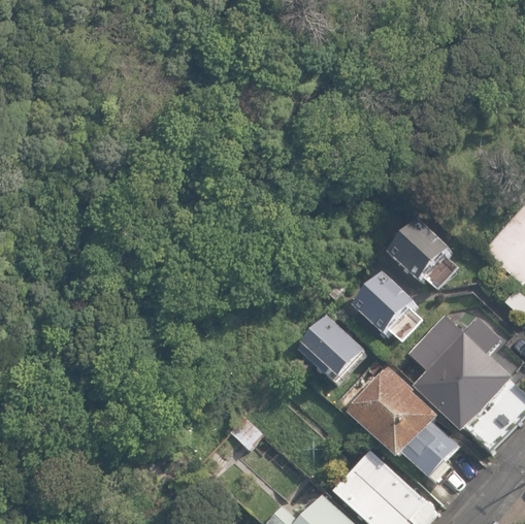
[(524,201),(480,250),(518,289),(524,281),(524,201)]
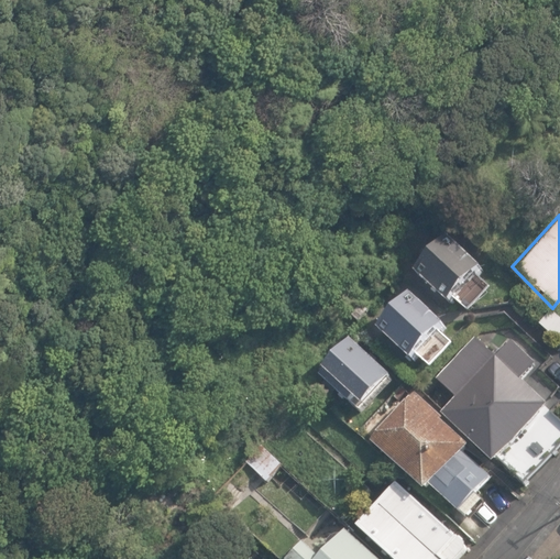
[(475,272),(480,267),(446,236),(413,271),(447,303),(451,297),(465,310),(490,285),(475,272)]
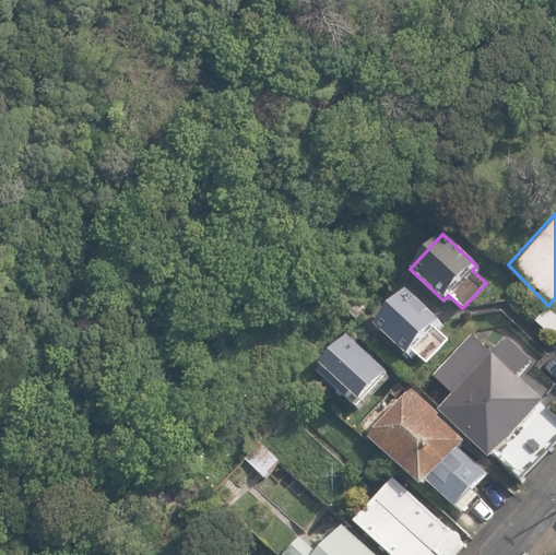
[(435,327),(440,322),(406,291),(373,326),(406,356),(412,351),(426,364),(449,340),(435,327)]
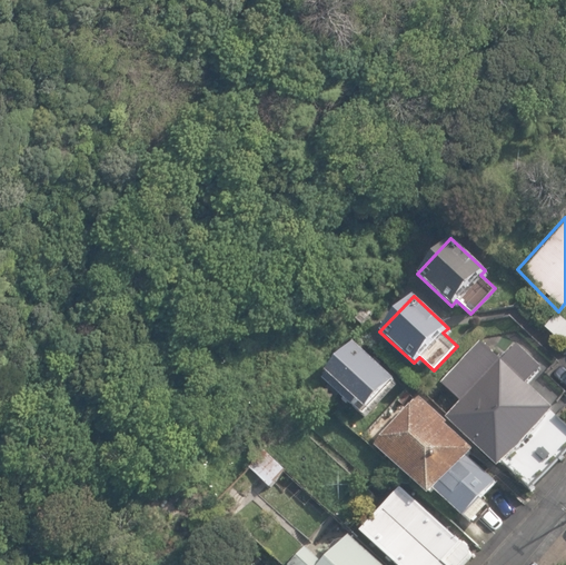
[(502,459),(549,407),(552,405),(525,380),(540,365),(515,342),(504,354),(500,350),(497,355),(478,337),(439,379),(458,398),(444,415),(496,465),(502,459)]
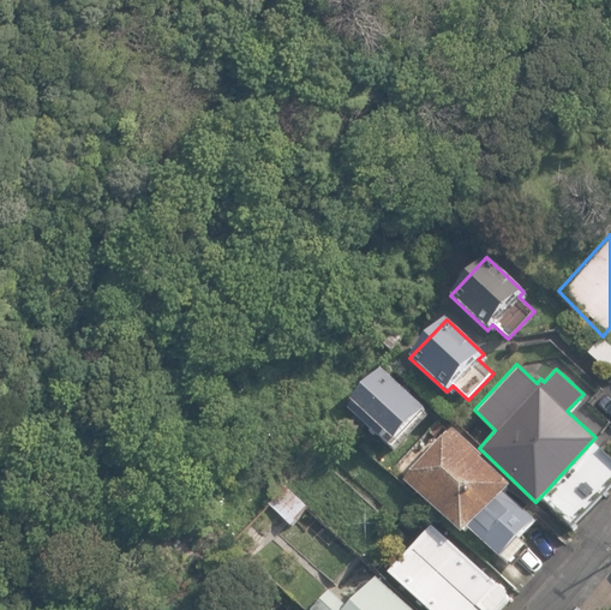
[(429,412),(381,369),(346,407),(394,450),(429,412)]
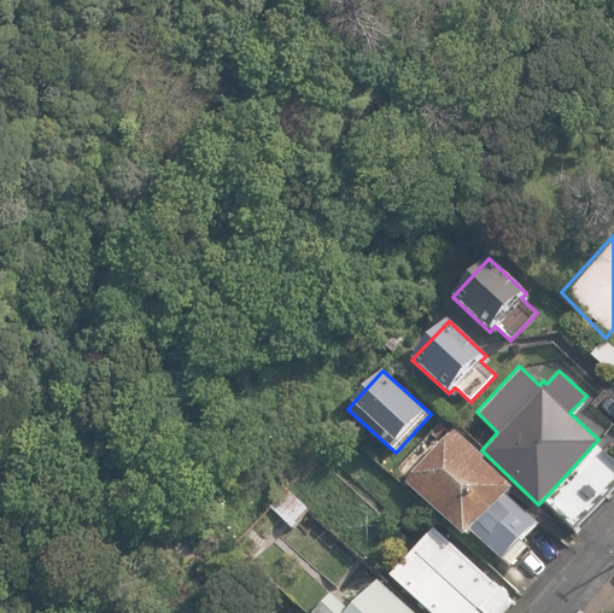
[(463,537),(471,531),(501,560),(502,558),(510,566),(528,547),(520,539),(537,520),(507,492),(512,485),(481,457),(484,455),(454,427),(403,479),(463,537)]
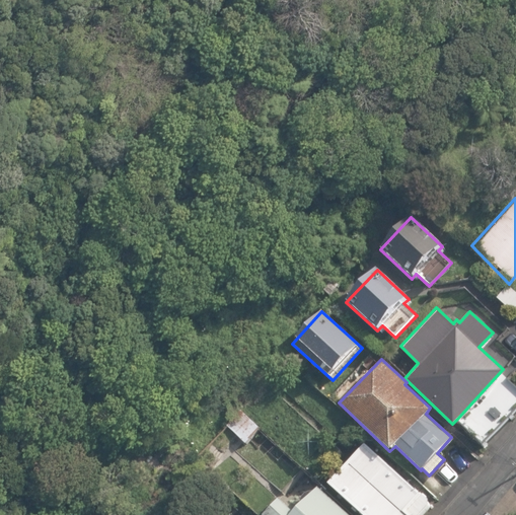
[(515,384),(501,371),(457,419),(482,443),(515,407),(515,384)]
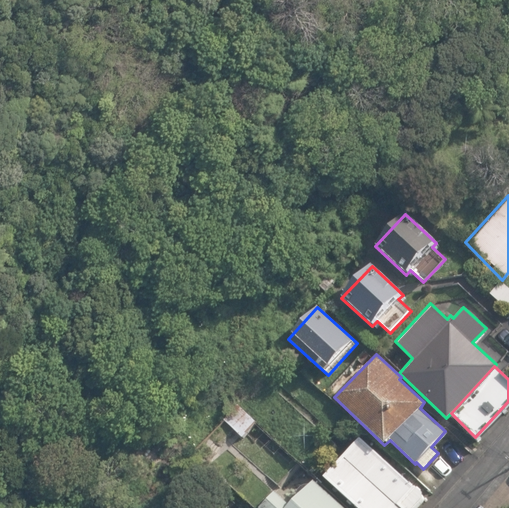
[(255,419),(235,400),(221,416),(241,434),(255,419)]
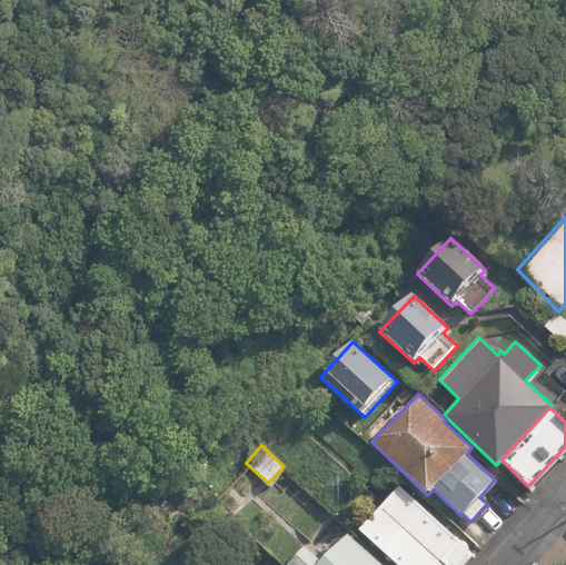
[(457,564),(472,549),(399,484),(358,529),(396,564),(457,564)]
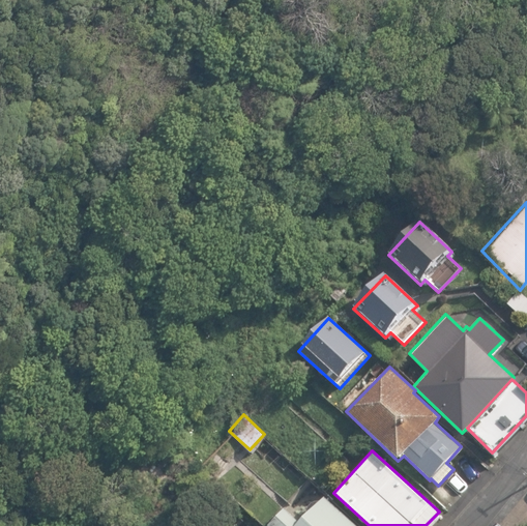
[(356,525),(323,495),(318,499),(316,499),(313,500),(310,502),(306,505),(305,509),(305,514),(297,522),(283,507),(266,525),(267,525),(356,525)]
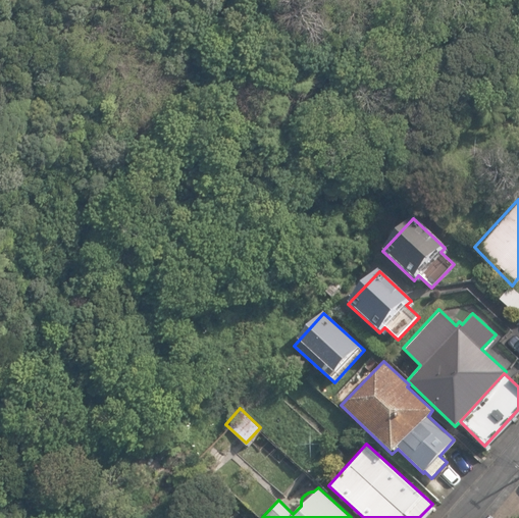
All buildings are outlined.
